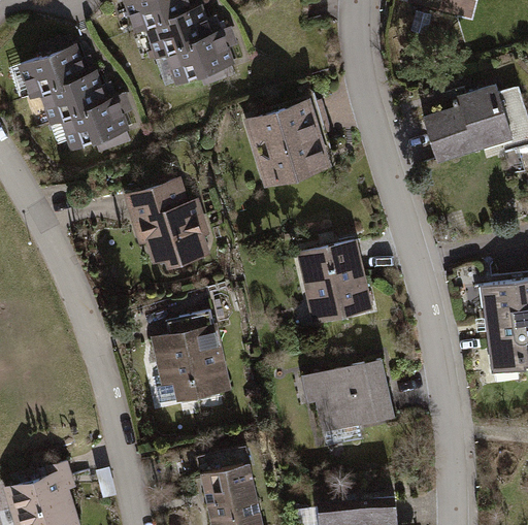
[(188,0),(123,0),(122,0),(134,36),(145,33),(155,60),(166,57),(175,86),(235,65),(223,30),(211,34),(202,5),(192,9),(188,0)]
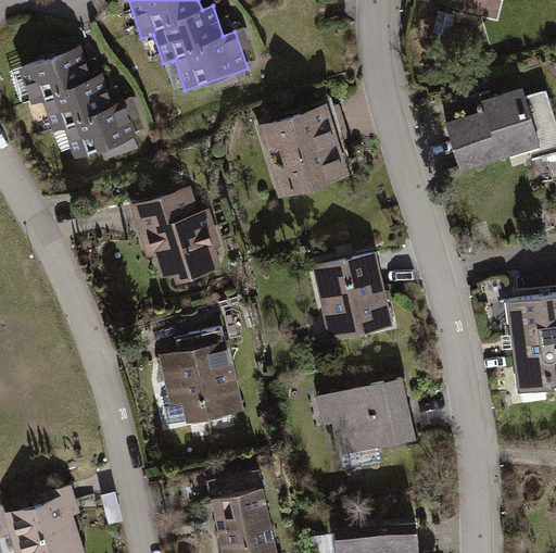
[(79,48),(17,68),(30,107),(41,103),(51,132),(63,128),(73,159),(136,137),(123,100),(112,104),(101,74),(90,78),(79,48)]
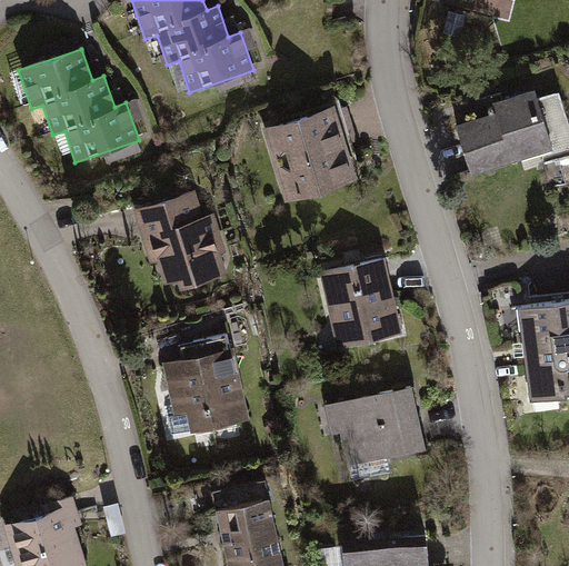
[(496,113),(457,127),(475,178),(557,154),(536,91),(491,103),(496,113)]
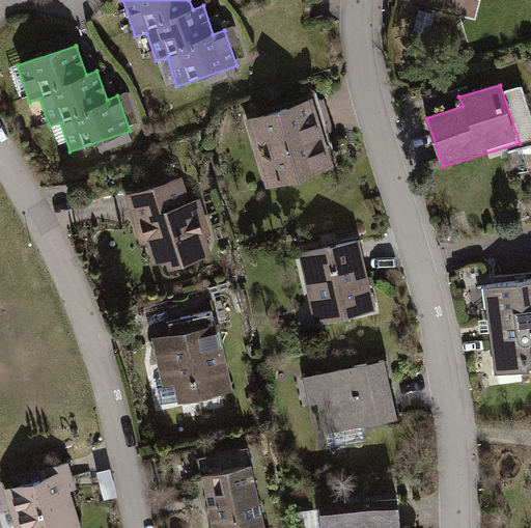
[(311,101),(247,120),(269,190),(333,170),(311,101)]
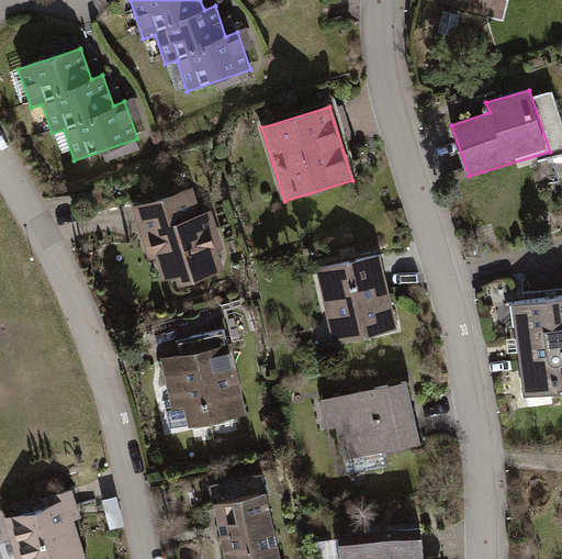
[(201,214),(193,188),(132,210),(148,263),(156,261),(164,283),(177,279),(179,284),(225,271),(218,253),(224,250),(212,211),(201,214)]
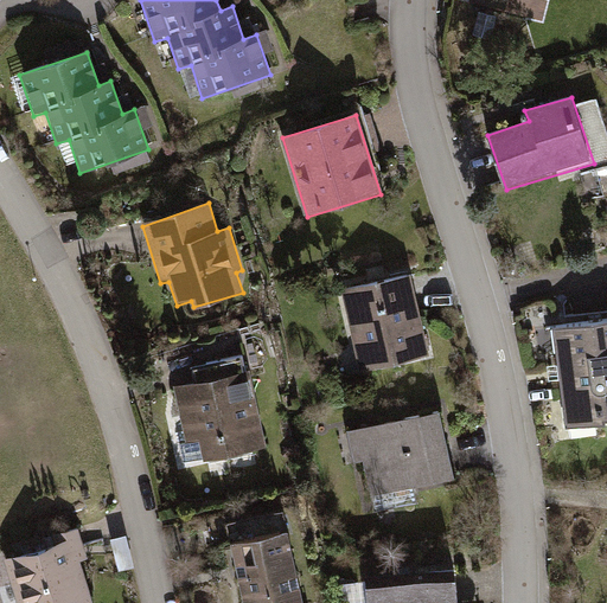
[(410,276),(340,293),(359,372),(430,355),(410,276)]
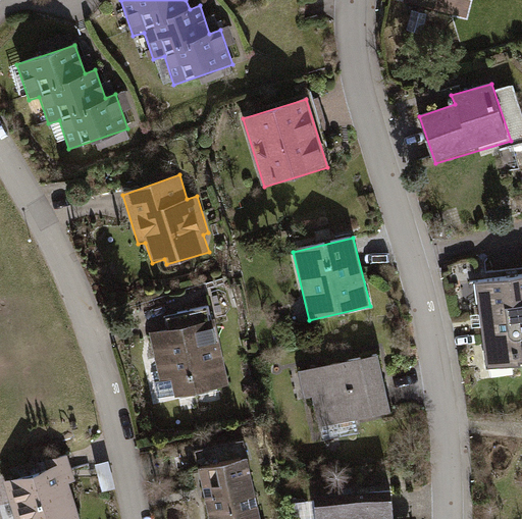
[(521,283),(474,289),(482,369),(521,364),(521,283)]
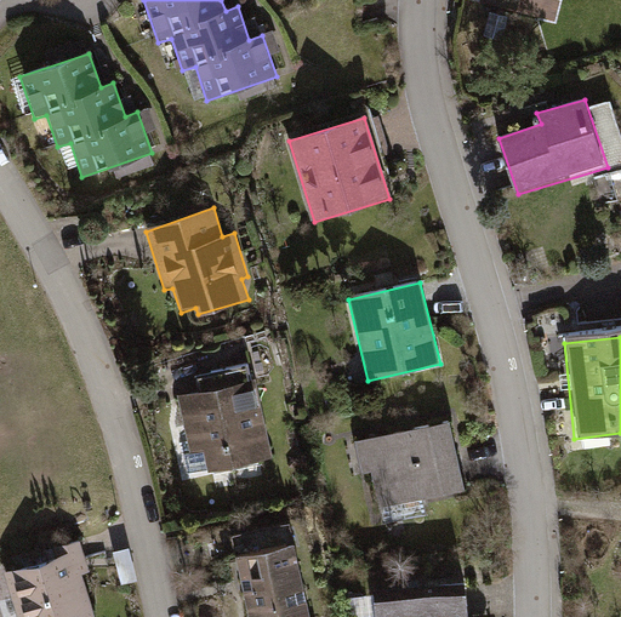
[(256,381),(251,382),(249,367),(195,378),(199,393),(177,398),(191,455),(204,452),(208,472),(273,458),(256,381)]
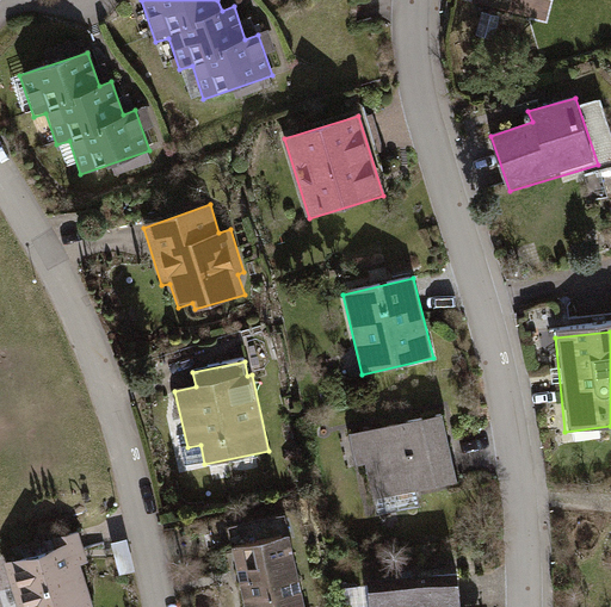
[(458,483),(443,414),(349,437),(357,470),(365,468),(374,501),(458,483)]
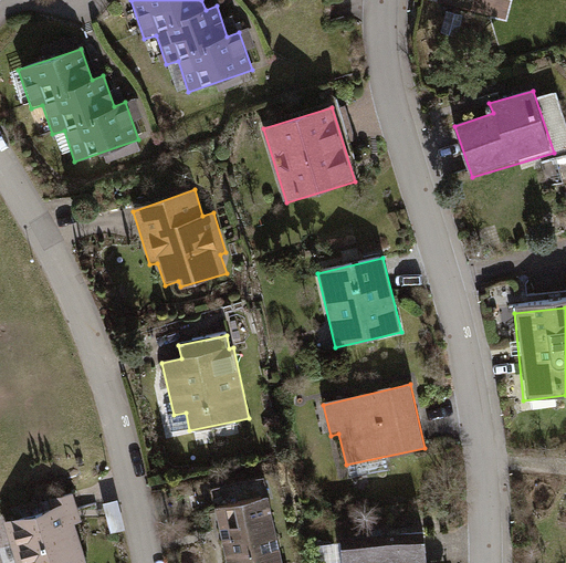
[(53,508),(2,524),(14,562),(87,562),(75,527),(83,524),(73,493),(50,500),(53,508)]
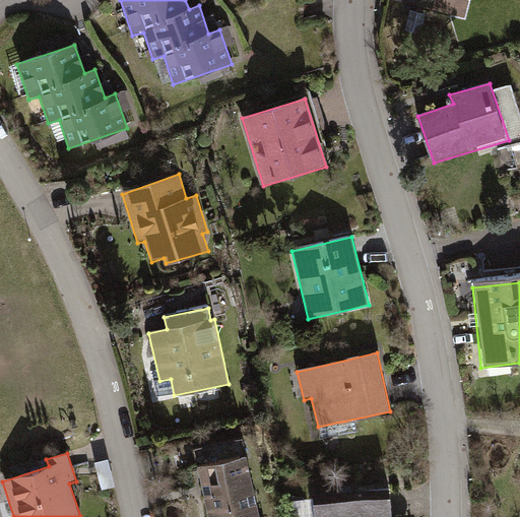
[(259,516),(249,458),(198,468),(207,516),(259,516)]
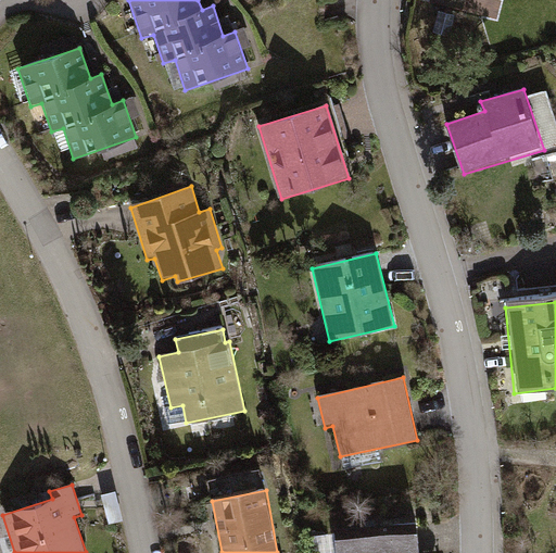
[(419,552),(417,530),(336,539),(337,552),(419,552)]
